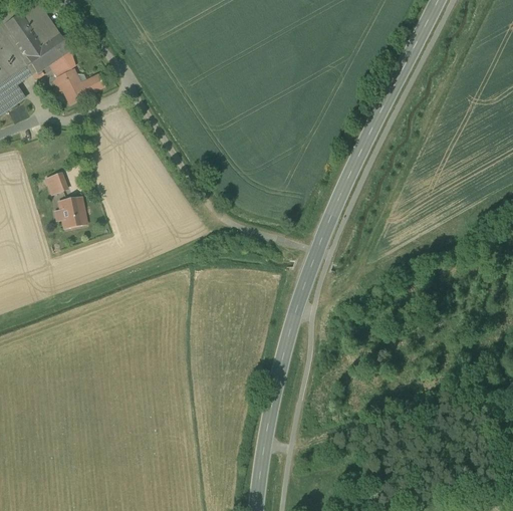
[(35,0),(19,11),(21,13),(31,27),(48,15),(38,0),(35,0)]
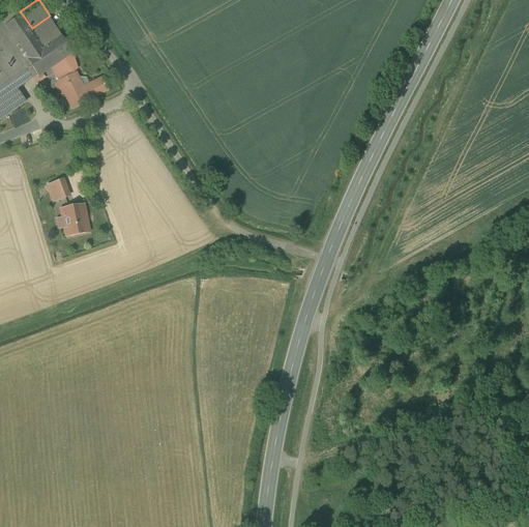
[(41,0),(48,9),(58,3),(55,0),(41,0)]
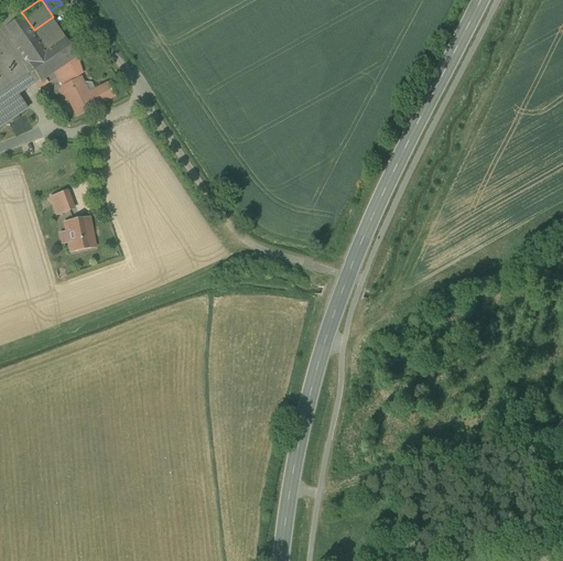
[(0,14),(0,86),(9,81),(10,79),(31,64),(29,61),(30,61),(6,27),(7,25),(0,14)]
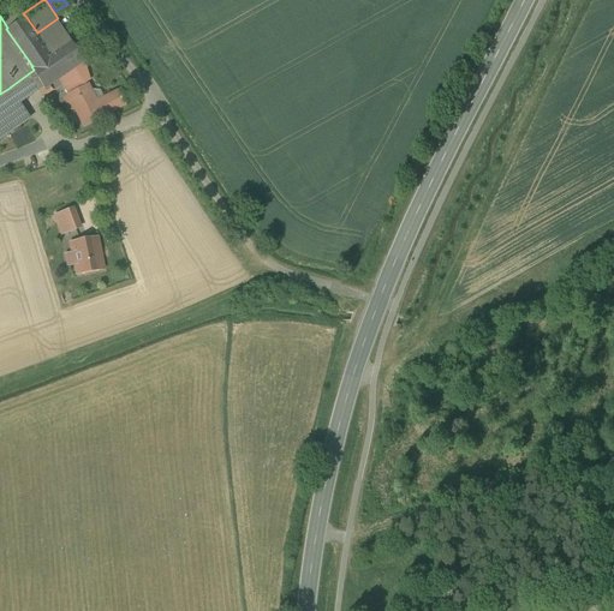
[(58,18),(37,33),(25,16),(7,28),(6,29),(33,66),(31,66),(34,70),(46,87),(54,81),(60,76),(76,66),(85,59),(72,39),(71,40),(58,18)]
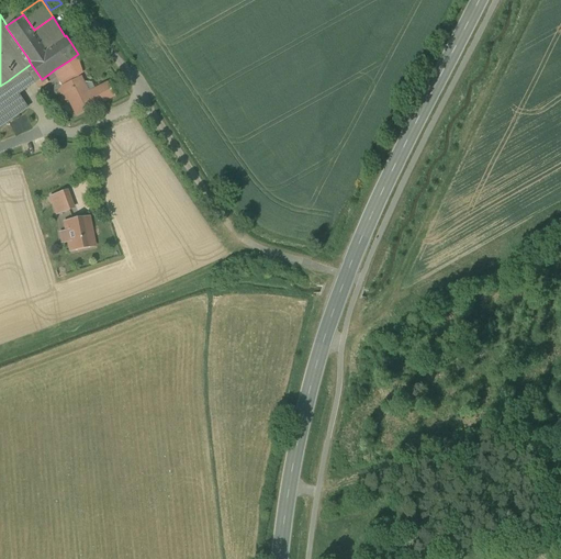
[(80,76),(69,60),(55,69),(58,74),(65,84),(64,84),(64,85),(60,89),(65,98),(70,98),(78,114),(97,104),(96,103),(115,93),(109,81),(89,91),(81,75),(80,76)]
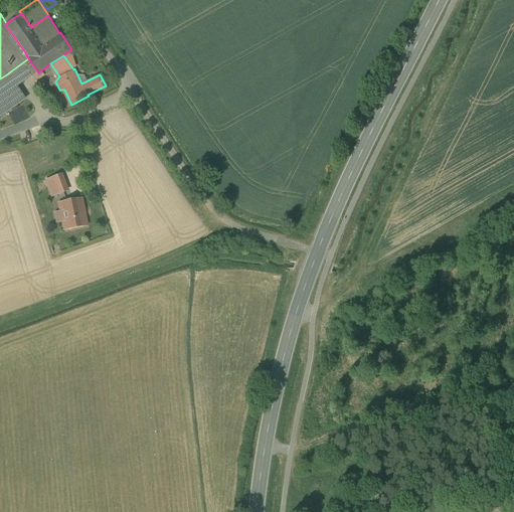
[(8,73),(0,78),(0,114),(26,97),(9,72),(8,73)]
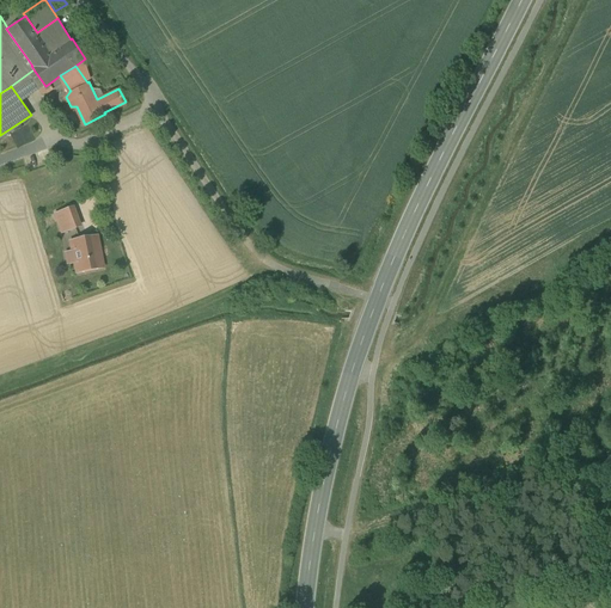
[(71,206),(56,212),(63,231),(78,226),(71,206)]
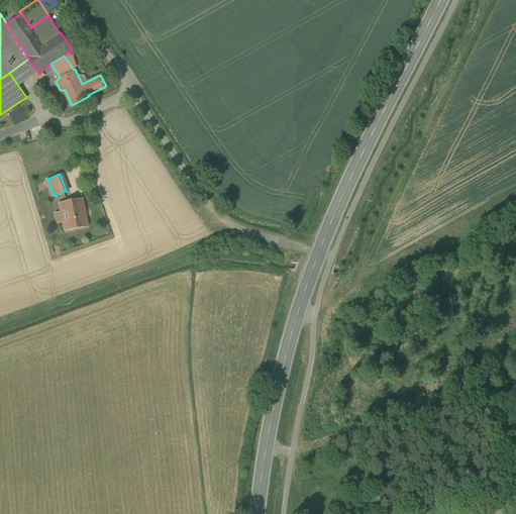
[(82,197),(61,201),(66,229),(88,224),(82,197)]
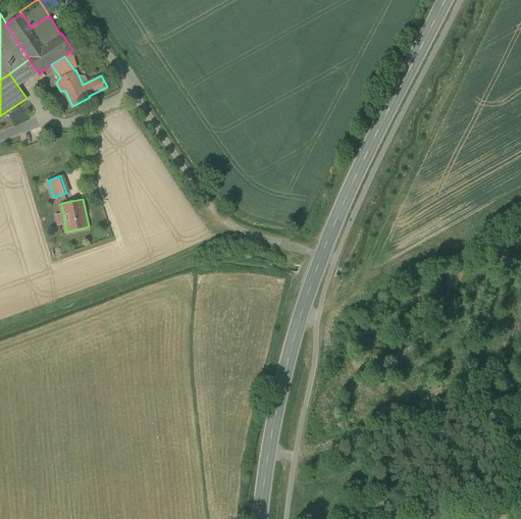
All buildings are outlined.
